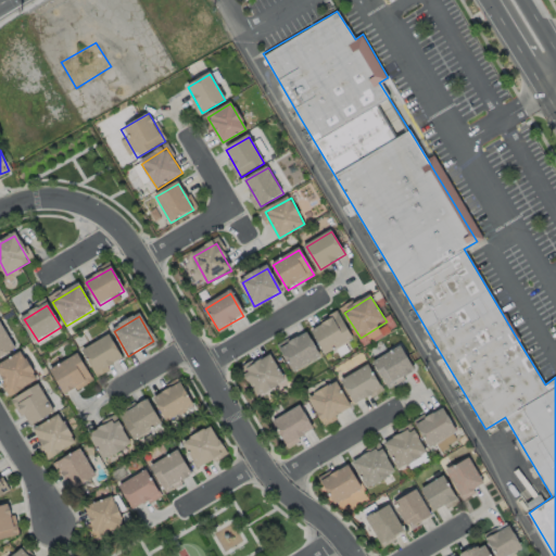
[(313,332),(338,316),(353,339),(327,355),(313,332)]
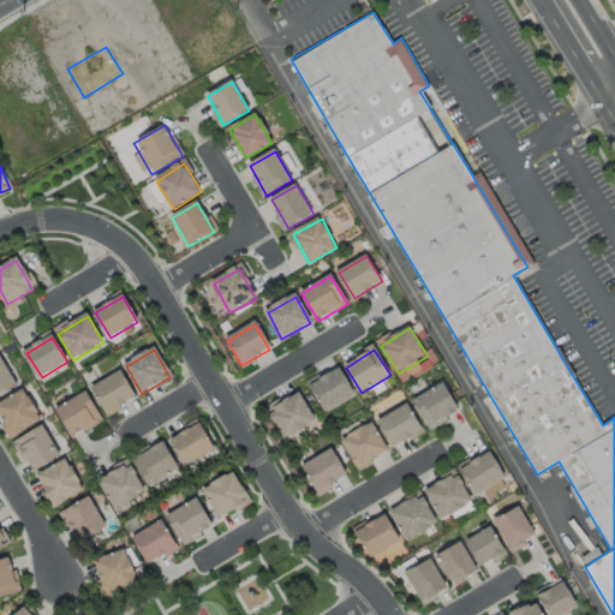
[(0,358),(1,358),(17,387),(0,396),(0,358)]
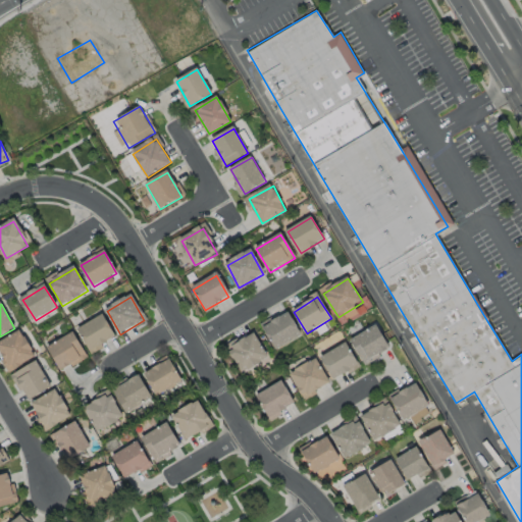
[(77,328),(101,314),(114,336),(91,350),(77,328)]
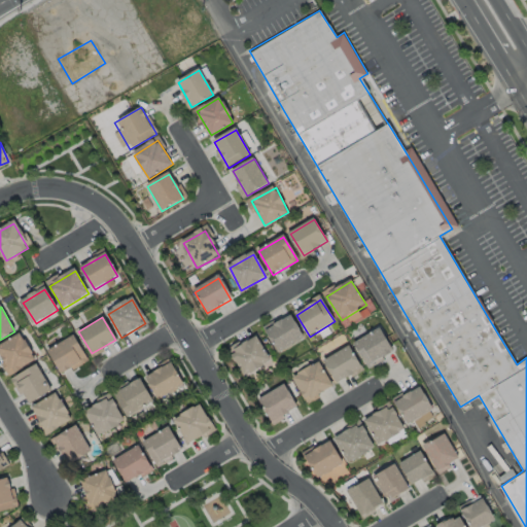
[(268,331),(290,317),(304,339),(281,353),(268,331)]
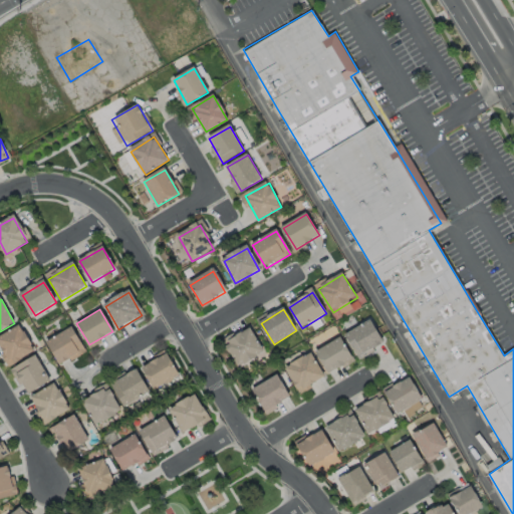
[(345,333),(360,360),(386,346),(369,319),(345,333)]
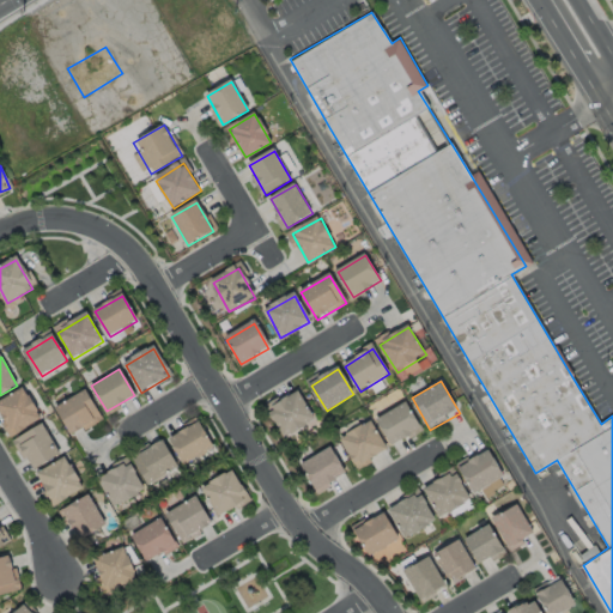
[(0,414),(0,404),(24,390),(42,418),(13,436),(0,414)]
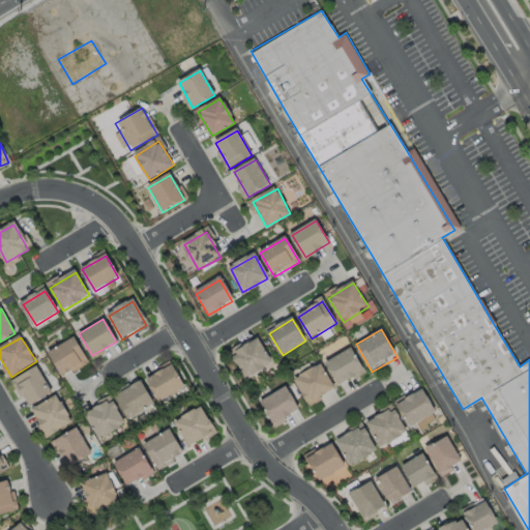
[(48,354),(71,339),(87,363),(63,379),(48,354)]
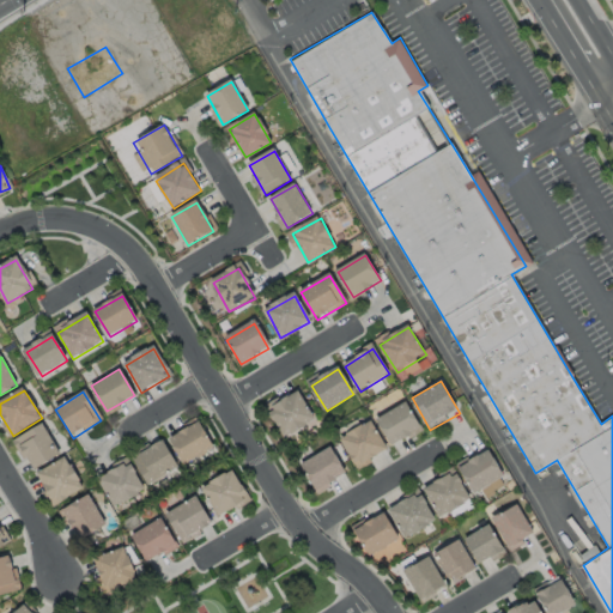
[(269,412),(297,394),(315,419),(286,438),(269,412)]
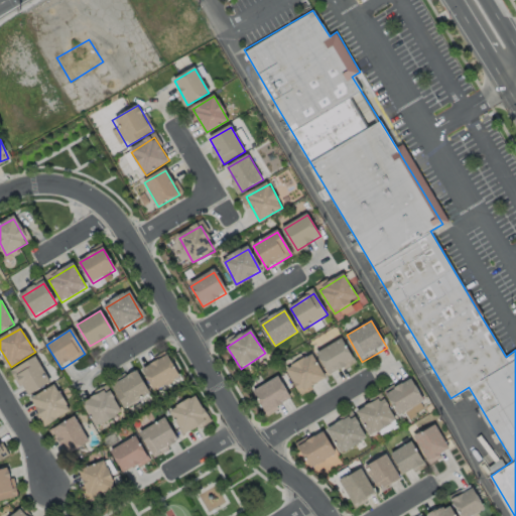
[(318,354),(332,376),(357,361),(344,339),(318,354)]
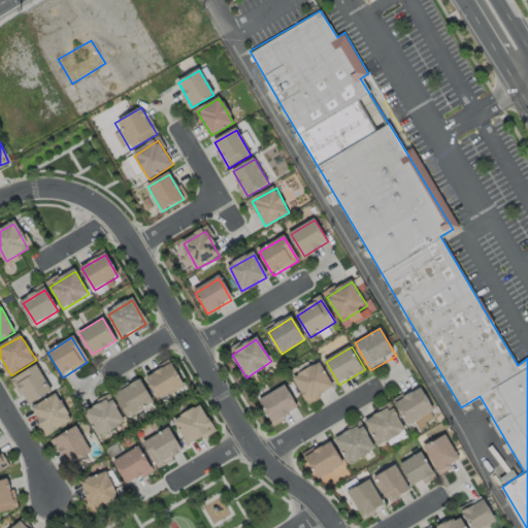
[(335,387),(309,402),(295,378),(320,363),(335,387)]
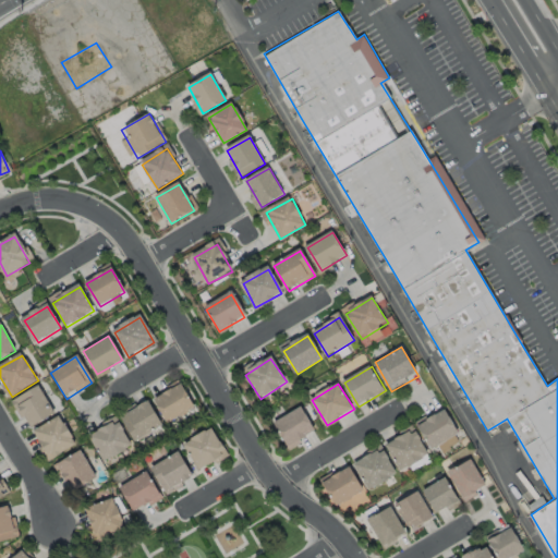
[(154,401),(178,386),(192,409),(169,424),(154,401)]
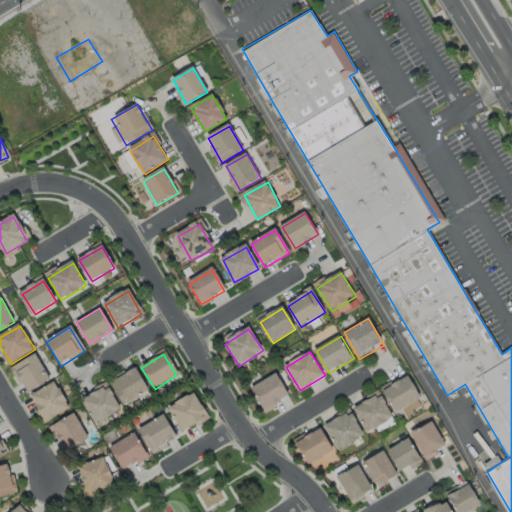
[(15,372),(36,358),(50,380),(29,393),(15,372)]
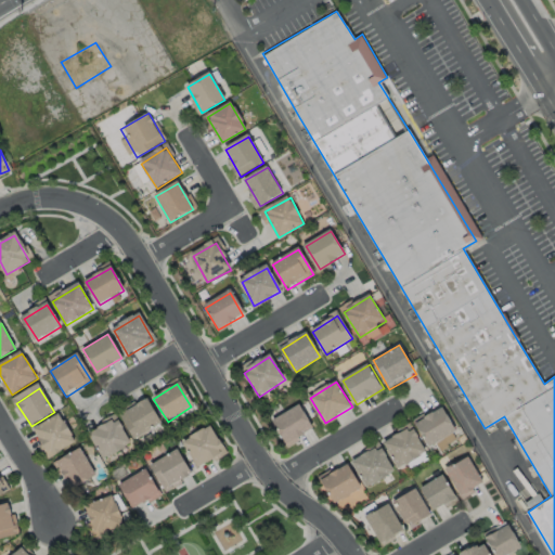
[(123,414),(147,399),(163,423),(137,438),(123,414)]
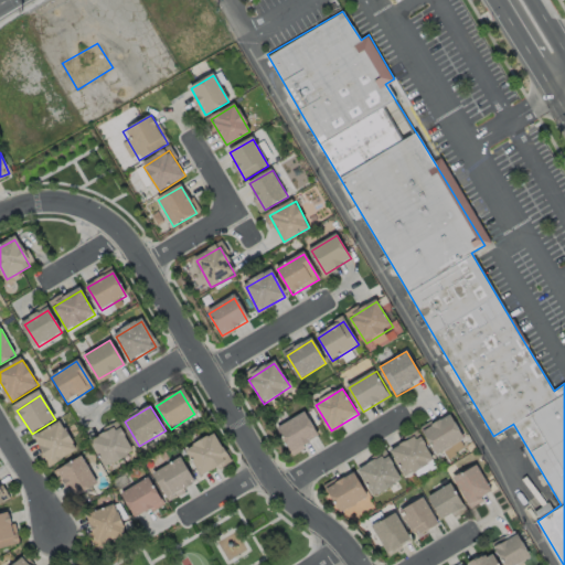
[(306,413),(320,437),(294,452),(279,428),(306,413)]
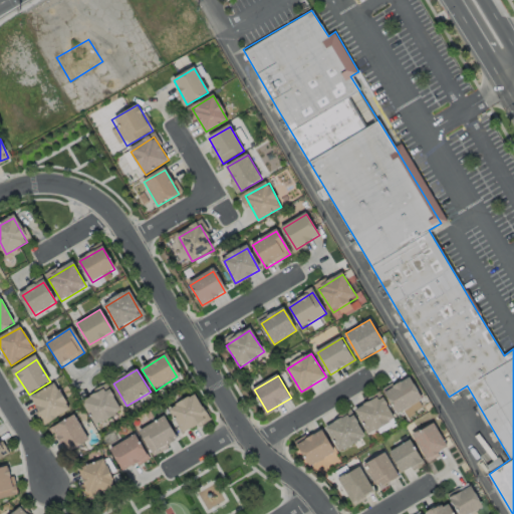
[(386,392),(399,415),(422,401),(408,377),(386,392)]
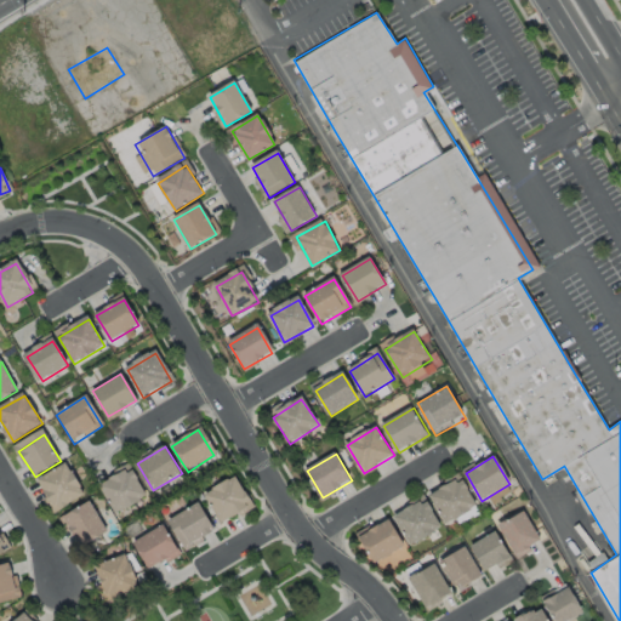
[(38,482),(68,467),(84,499),(55,513),(38,482)]
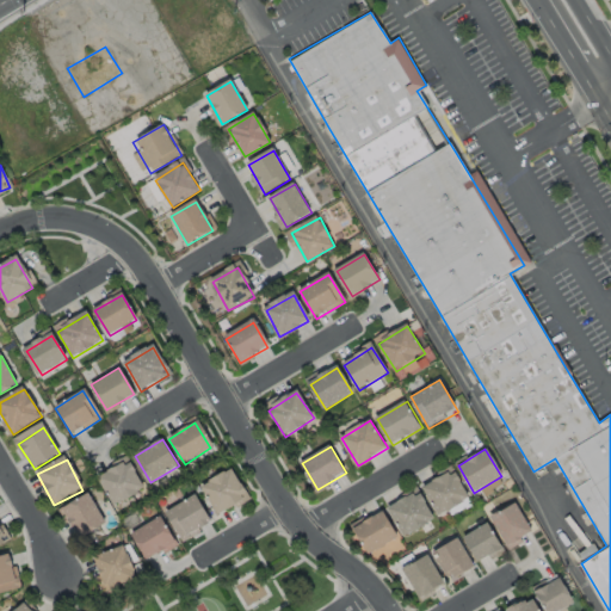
[(103,480),(133,464),(146,491),(116,506),(103,480)]
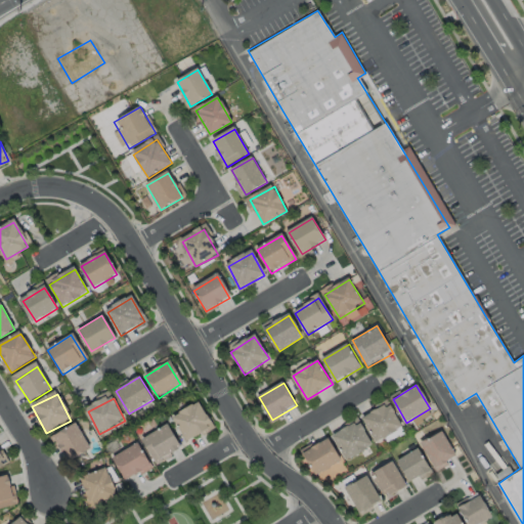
[(174,419),(199,404),(212,427),(187,441),(174,419)]
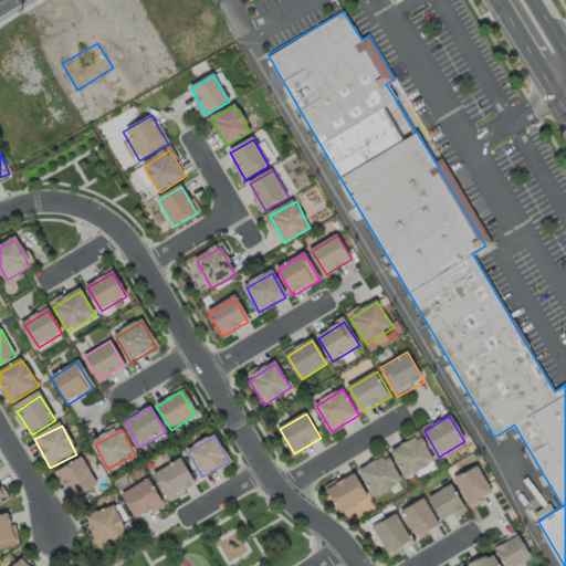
[(394,452),(419,437),(436,462),(409,478),(394,452)]
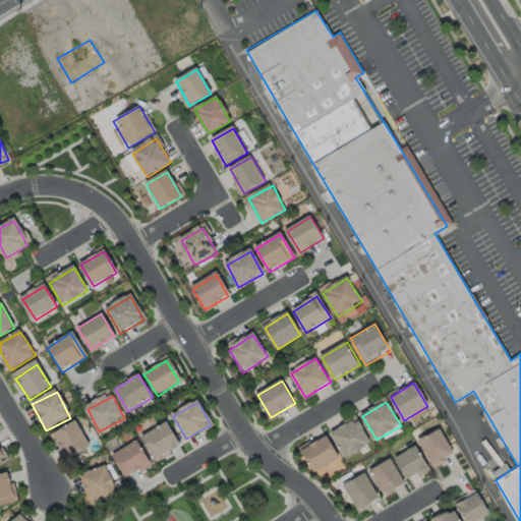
[(333,433),(345,457),(370,444),(357,420),(333,433)]
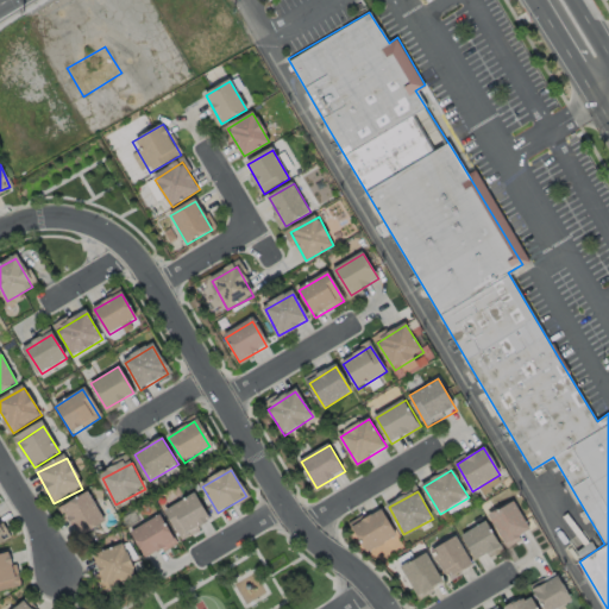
[(62,509),(90,493),(107,522),(79,539),(62,509)]
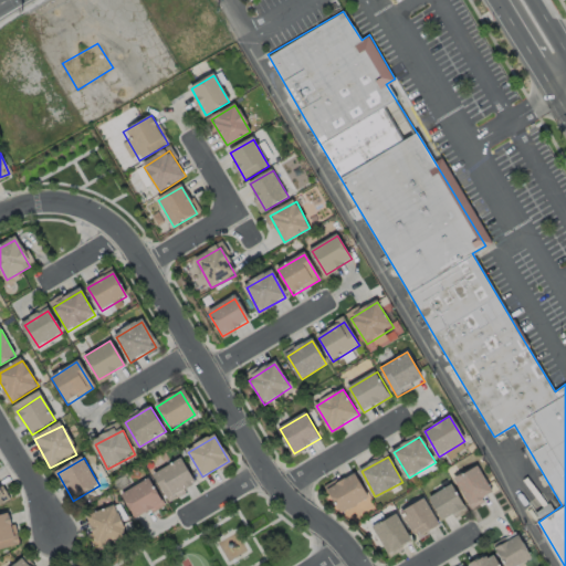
[(155,474),(181,460),(196,486),(170,502),(155,474)]
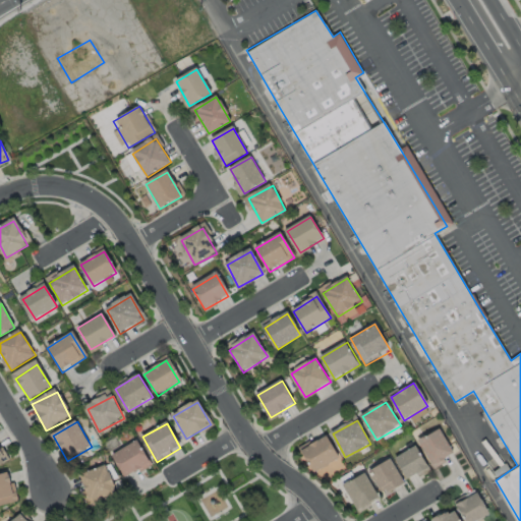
[(420,443),(435,465),(455,453),(441,430),(420,443)]
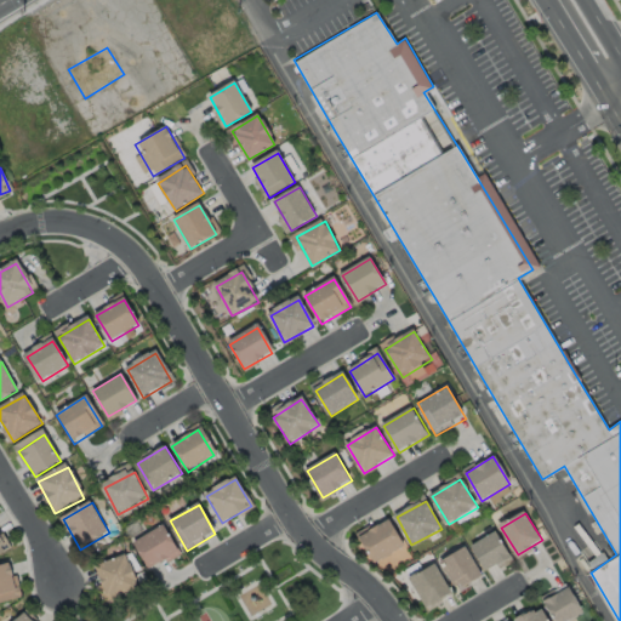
[(362,540),(376,567),(404,551),(389,524),(362,540)]
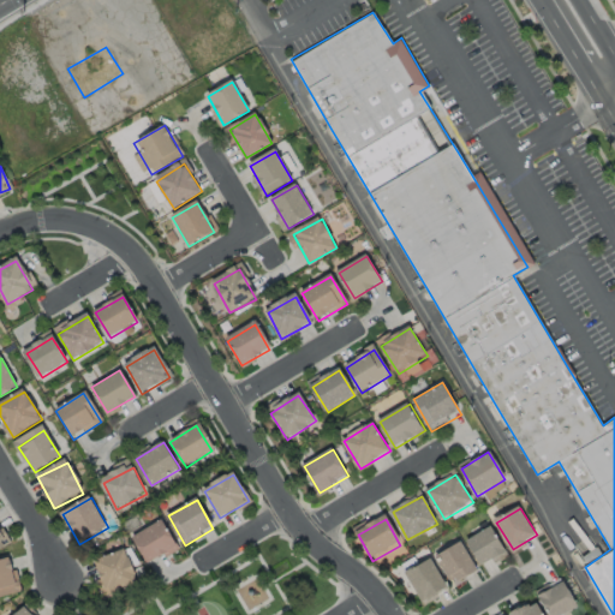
[(133,538),(161,523),(175,548),(149,563),(133,538)]
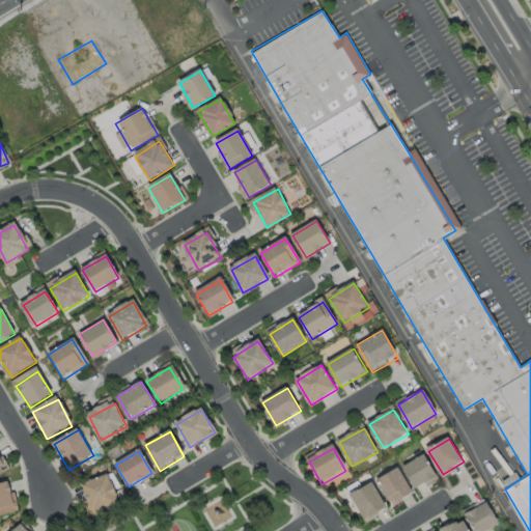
[(404,470),(425,457),(438,479),(417,491),(404,470)]
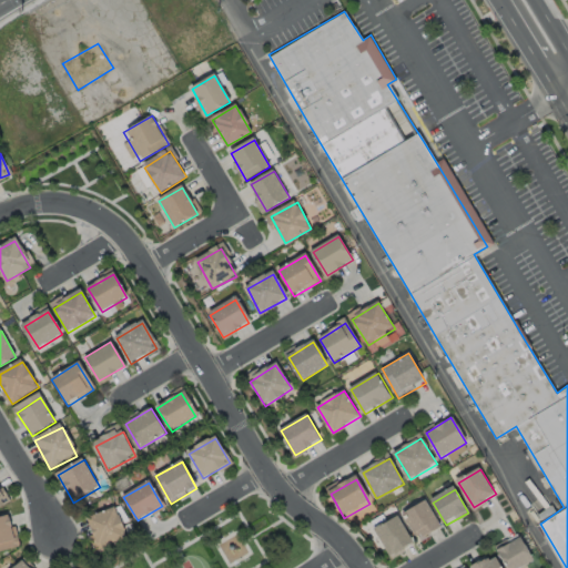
[(404,517),(418,539),(440,526),(426,504),(404,517)]
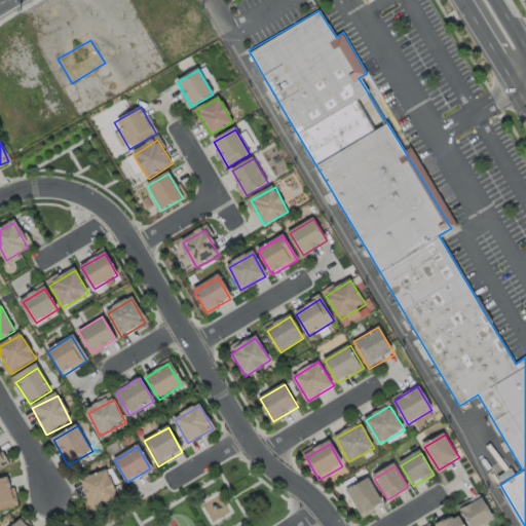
[(82,481),(108,472),(117,499),(92,509),(82,481)]
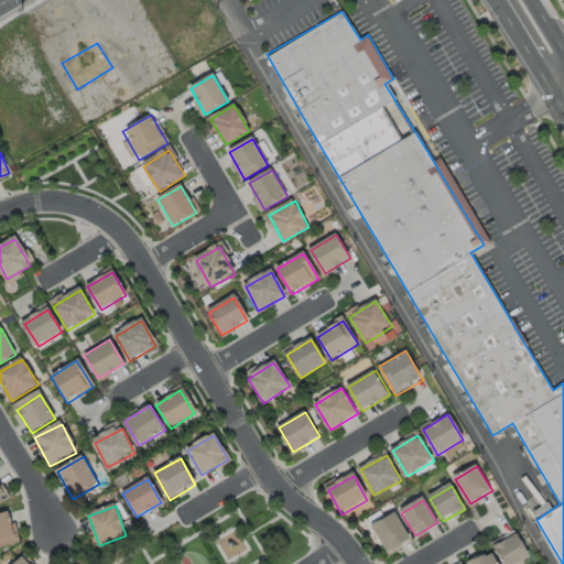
[(0,517),(10,514),(17,544),(0,548),(0,517)]
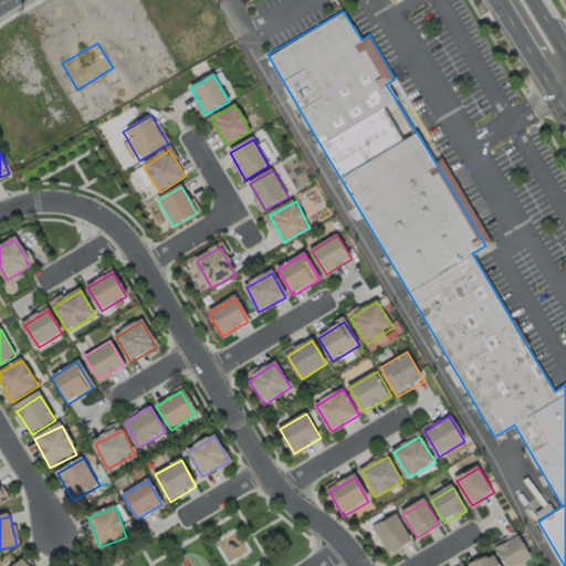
[(375,531),(397,517),(411,542),(389,556),(375,531)]
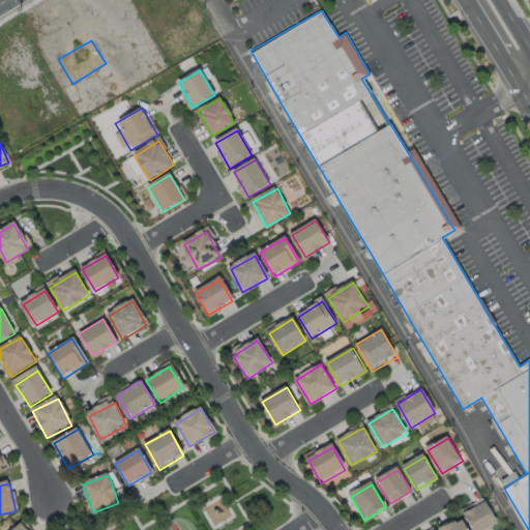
[(475,529),(466,514),(487,502),(499,522),(484,529),(475,529)]
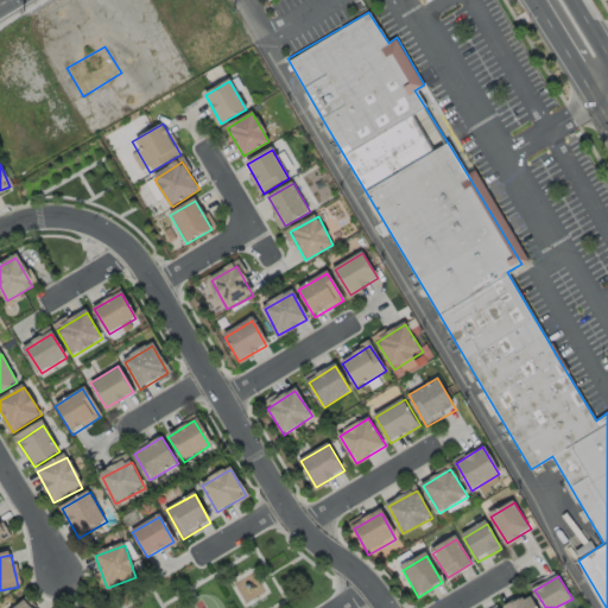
[(510,607),(532,596),(538,607),(510,607)]
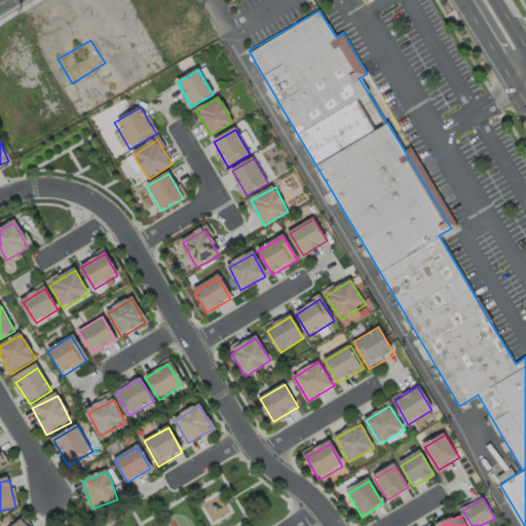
[(28,525),(20,517),(9,525),(28,525)]
